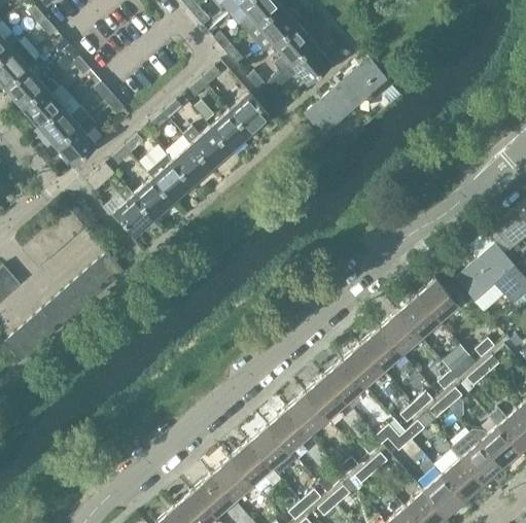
[(181,0),(193,12),(199,6),(194,0),(181,0)]
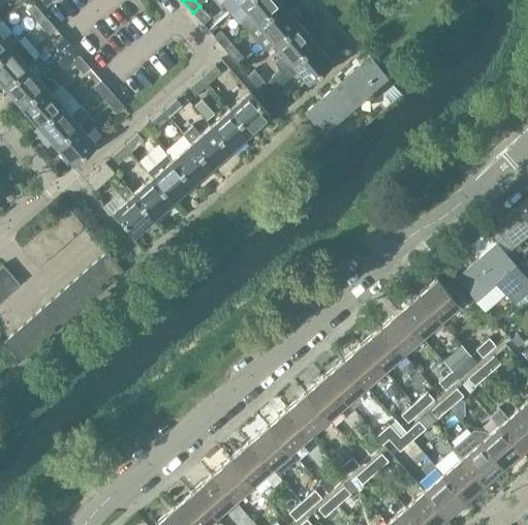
[(230,14),(247,33),(282,2),(279,0),(246,0),(242,4),(230,14)]
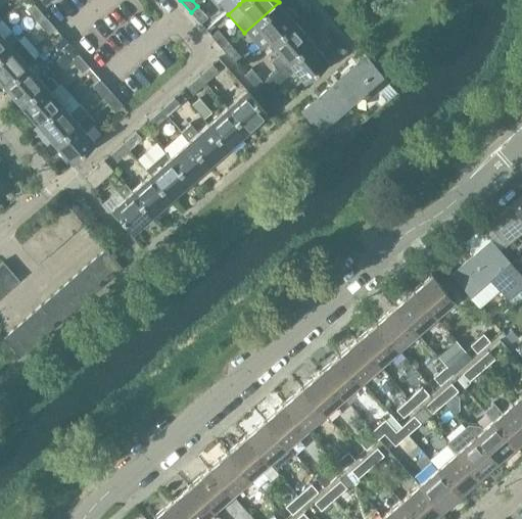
[(272,42),(295,21),(298,19),(298,16),(292,9),(289,9),(286,11),(279,2),(244,33),(261,52),(272,42)]
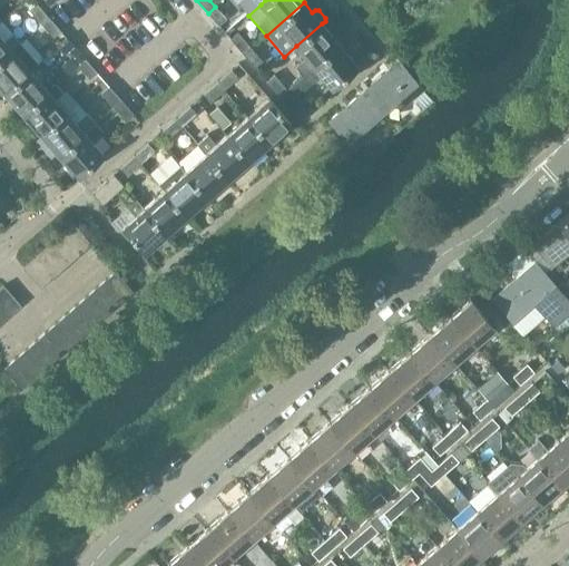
[(30,12),(41,27),(49,20),(37,7),(30,12)]
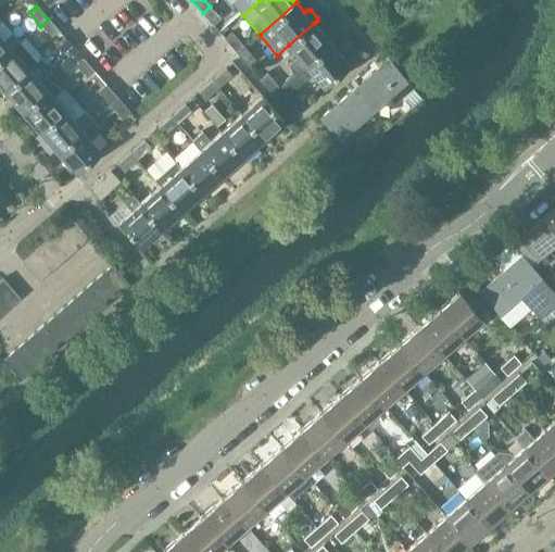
[(210,7),(203,13),(215,26),(222,21),(210,7)]
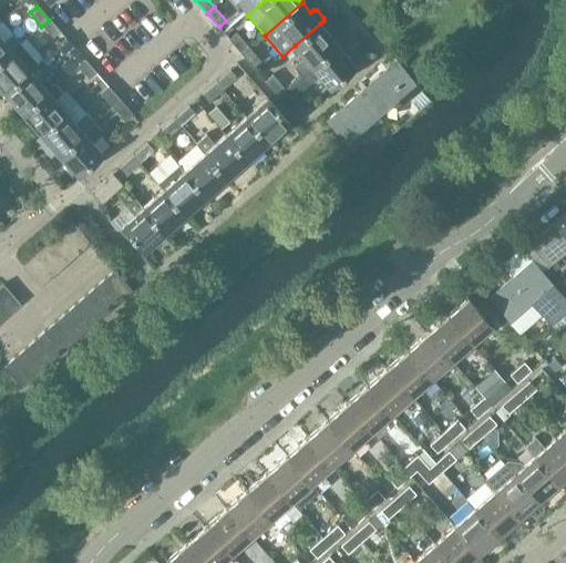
[(49,20),(41,27),(53,40),(61,33),(49,20)]
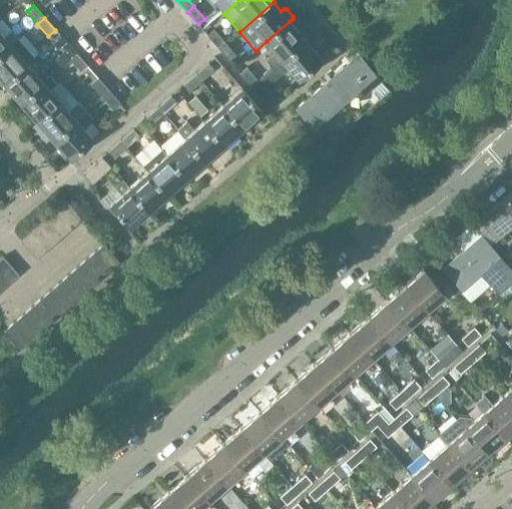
[(267,64),(272,70),(307,40),(290,21),(267,41),(278,54),(267,64)]
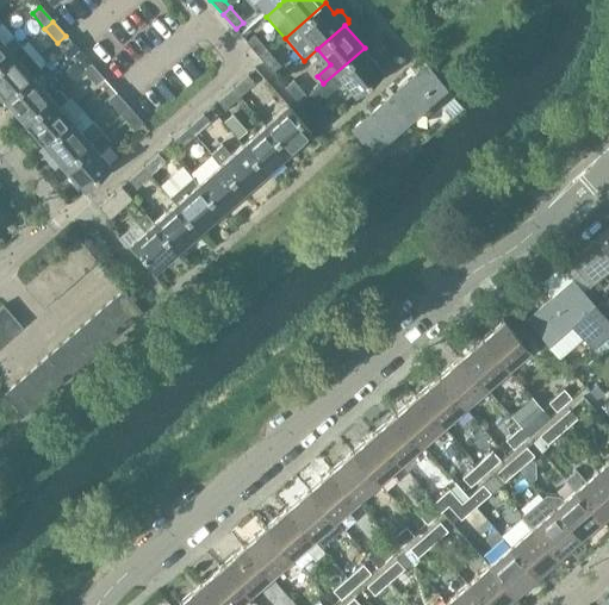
[(249,44),(261,58),(269,51),(256,37),(249,44)]
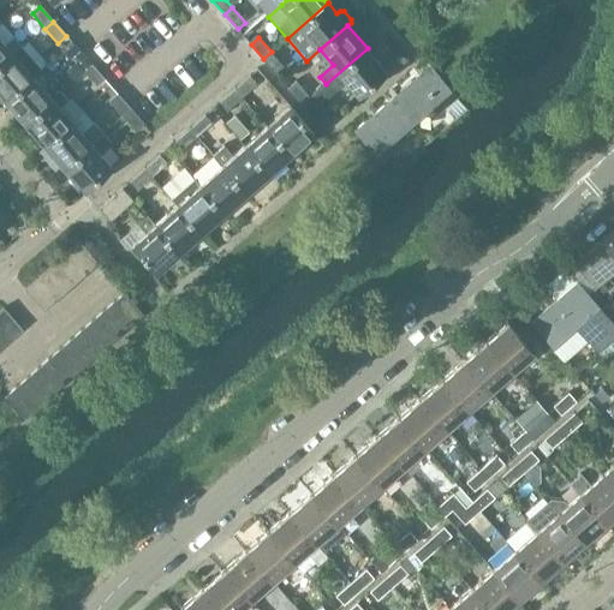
[(0,41),(0,67),(13,57),(22,49),(13,40),(5,47),(0,41)]
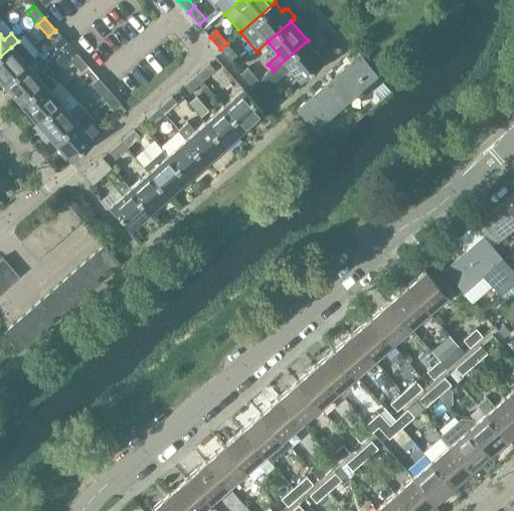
[(308,40),(273,70),(282,80),(294,70),(301,79),(324,59),(308,40)]
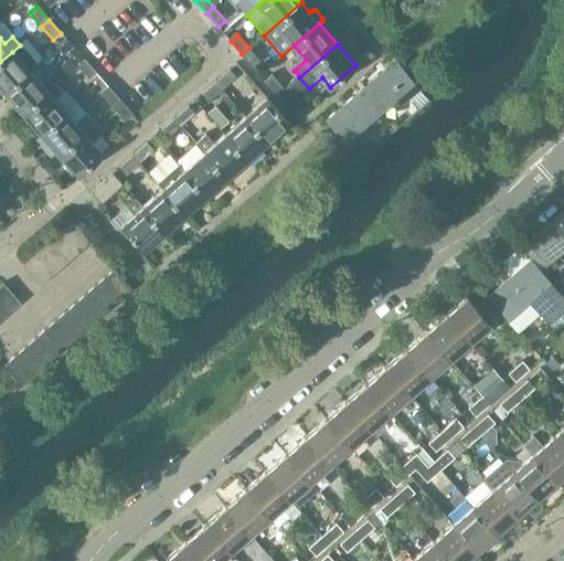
[(12,52),(0,62),(0,88),(6,95),(30,73),(38,65),(20,45),(12,52)]
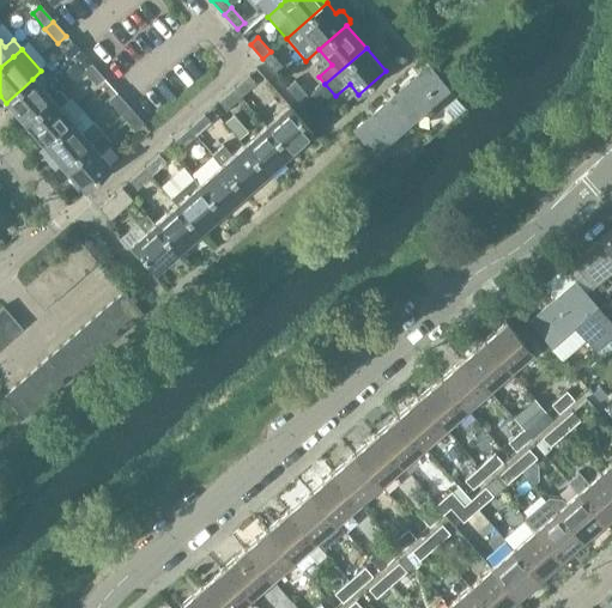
[(71,59),(84,73),(92,66),(79,52),(71,59)]
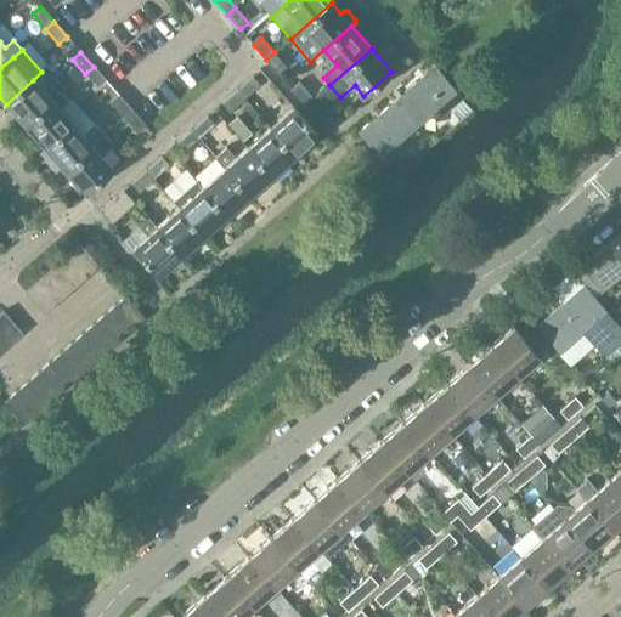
[(275,52),(266,60),(280,75),(288,68),(275,52)]
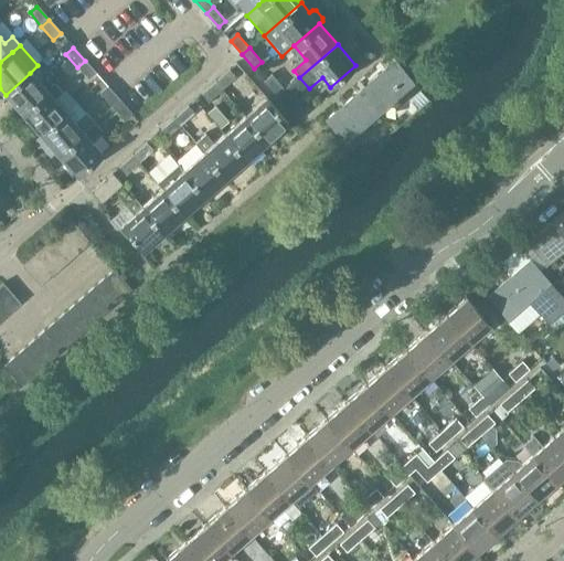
[(397,60),(362,91),(381,113),(398,96),(405,104),(423,88),(397,60)]
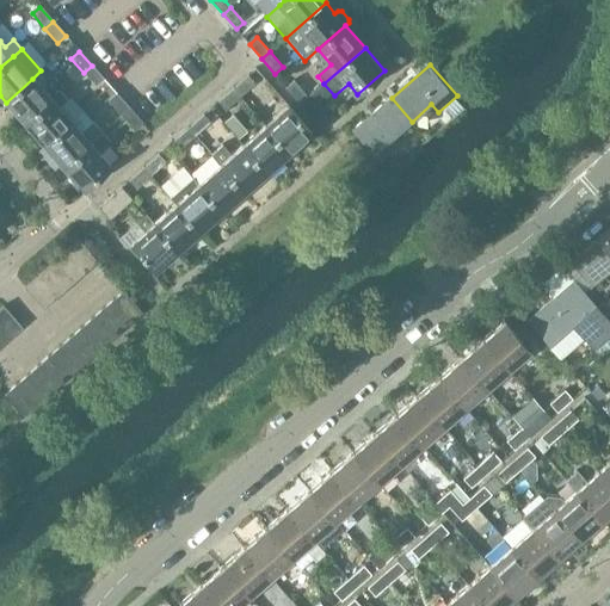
[(92,66),(84,73),(97,88),(105,81),(92,66)]
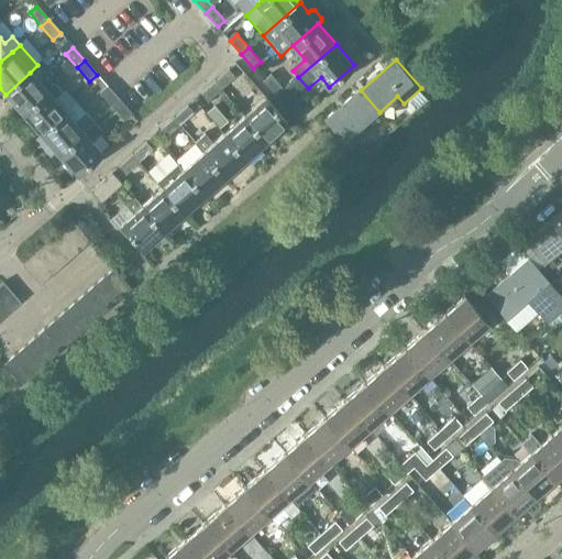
[(59,66),(51,73),(59,83),(68,76),(59,66)]
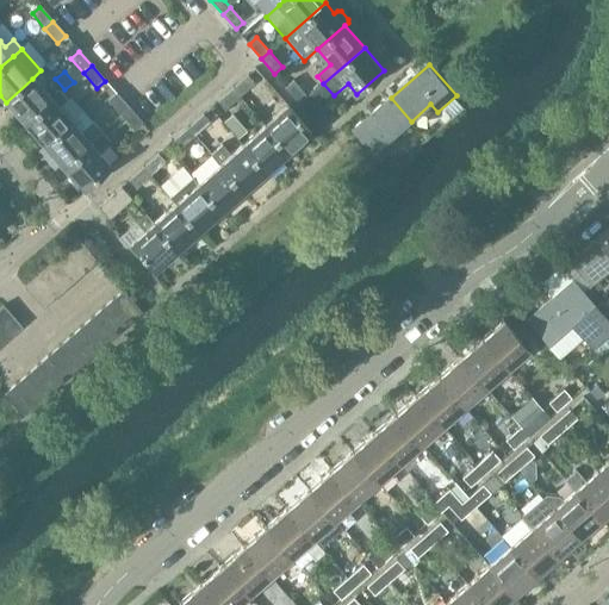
[(249,76),(235,89),(241,98),(256,85),(249,76)]
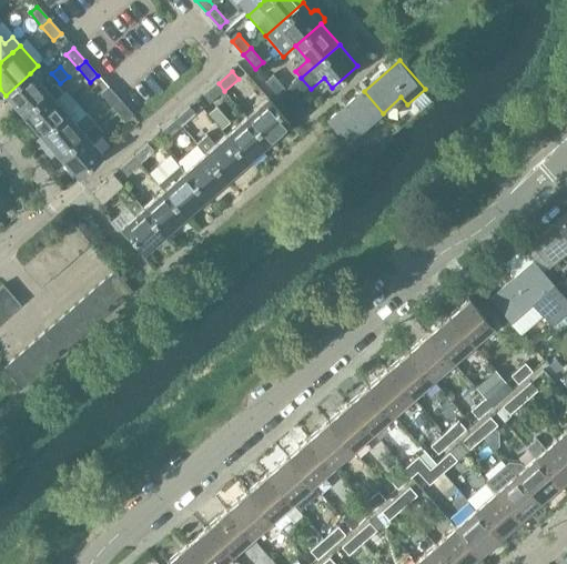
[(23,116),(57,88),(60,83),(51,73),(40,83),(30,73),(6,96),(23,116)]
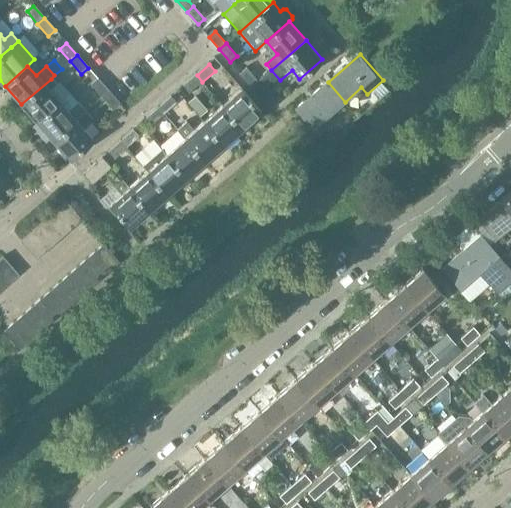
[(241,74),(252,87),(259,81),(248,69),(241,74)]
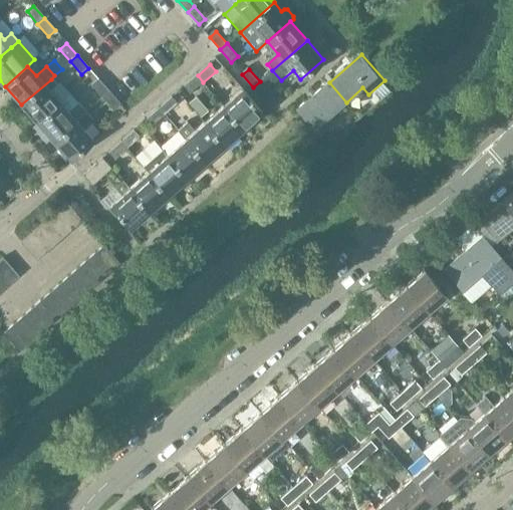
[(203,82),(198,75),(185,87),(191,93),(203,82)]
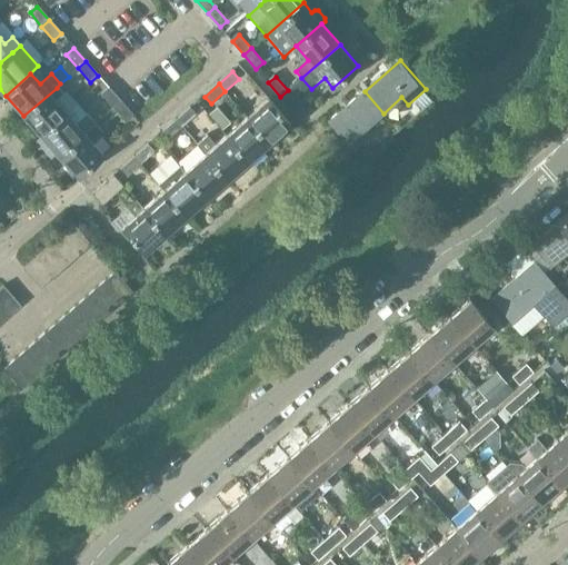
[(23,116),(42,137),(67,115),(57,101),(63,96),(57,88),(23,116)]
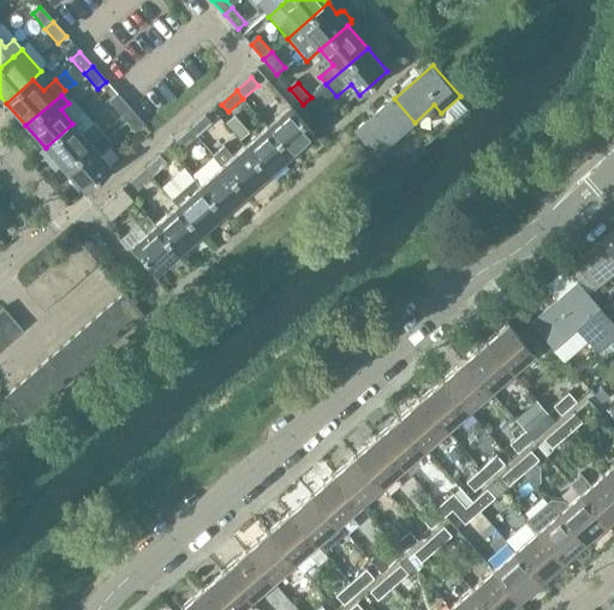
[(111,105),(124,119),(132,112),(119,96),(111,105)]
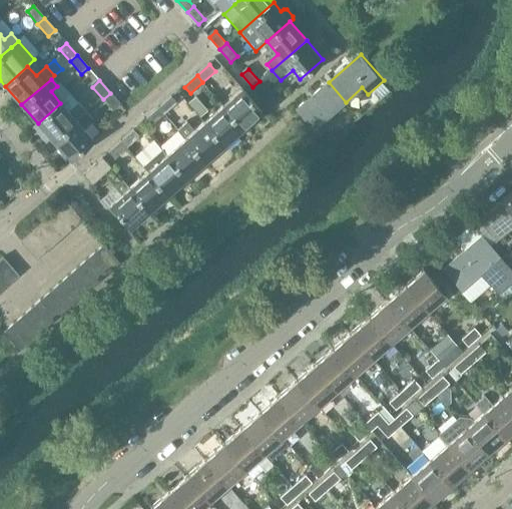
[(260,81),(252,87),(264,100),(271,94),(260,81)]
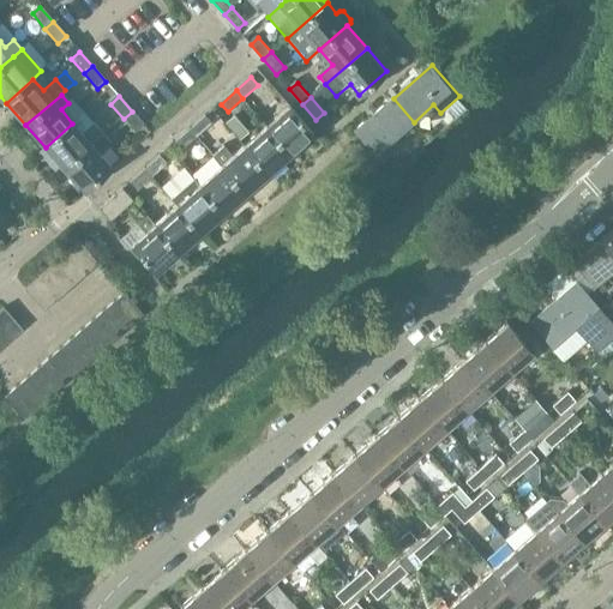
[(414,122),(394,98),(355,132),(383,163),(402,146),(395,138),(414,122)]
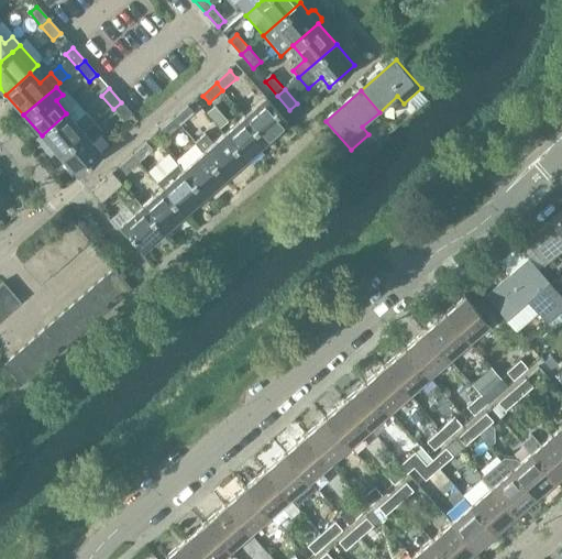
[(265,98),(244,117),(266,142),(287,123),(282,116),(265,98)]
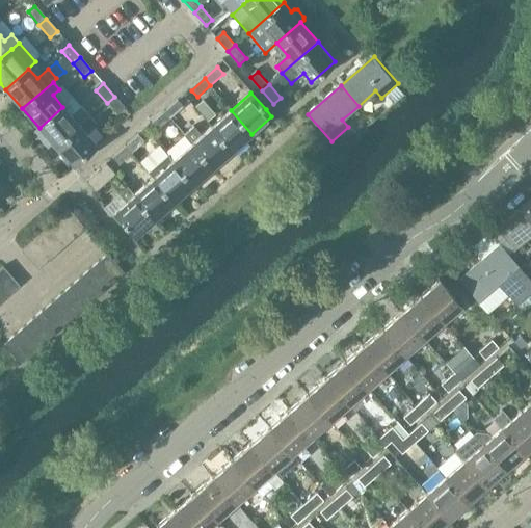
[(114,97),(107,103),(117,115),(125,109),(114,97)]
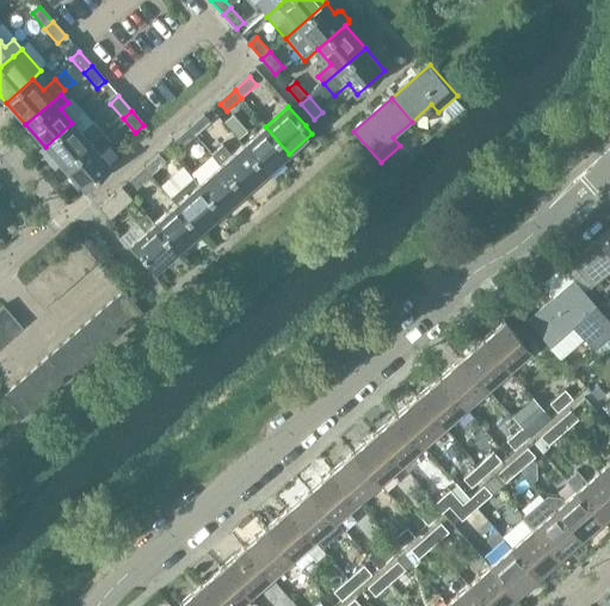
[(204,116),(190,129),(197,137),(211,124),(204,116)]
